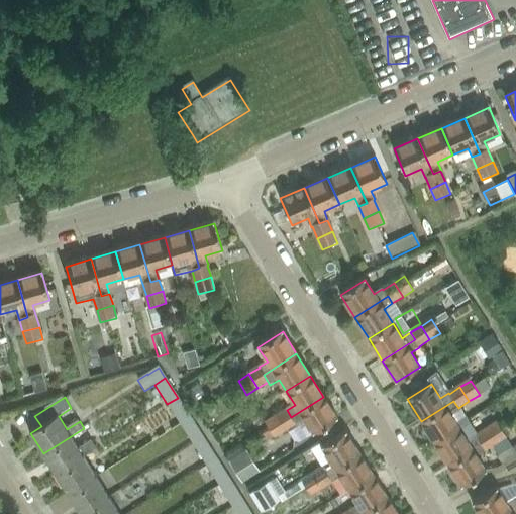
[(276,417),(285,431),(296,424),(296,425),(304,420),(313,434),(337,419),(323,397),(291,417),(287,410),(276,417)]
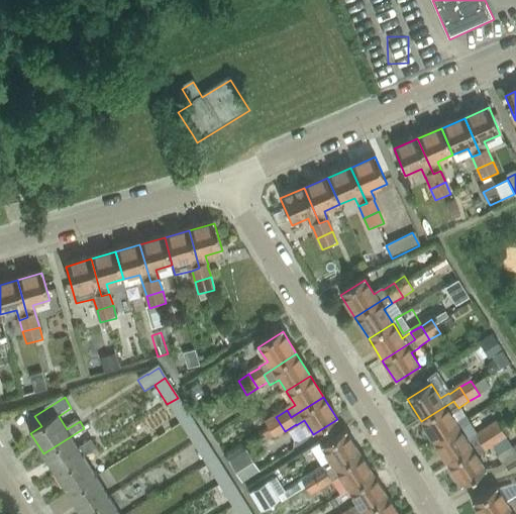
[(167,404),(181,425),(192,418),(178,398),(167,404)]
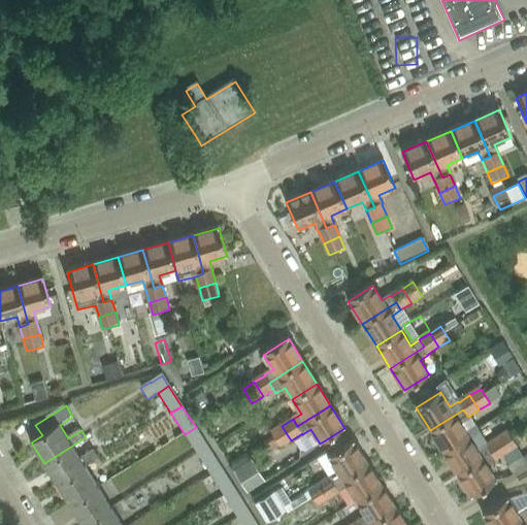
[(459,423),(468,417),(463,409),(430,430),(443,453),(468,437),(459,423)]
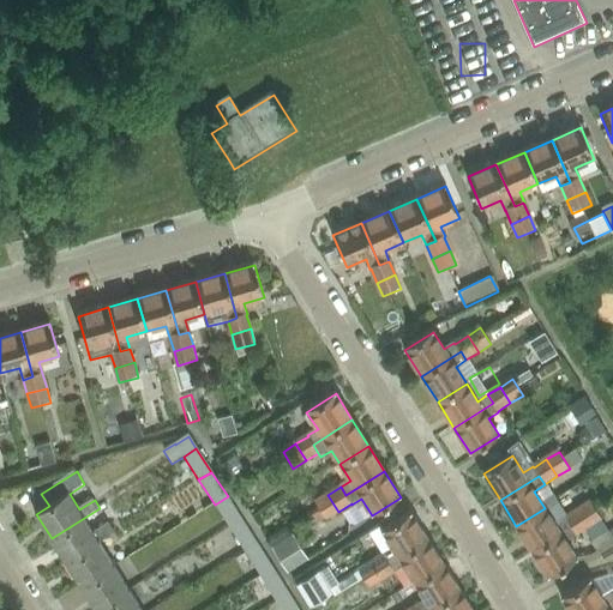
[(326,520),(338,512),(328,495),(316,503),(326,520)]
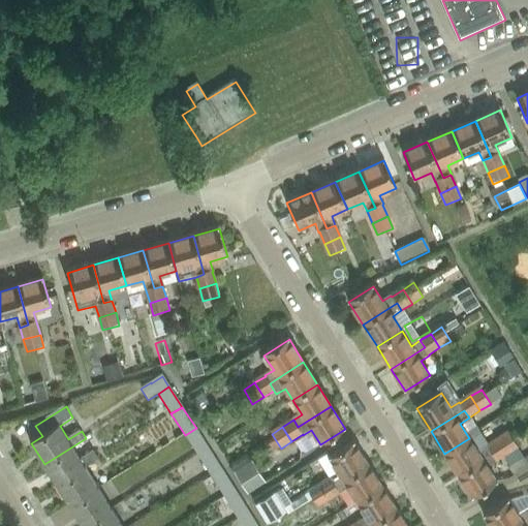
[(198,456),(210,449),(196,428),(185,435),(198,456)]
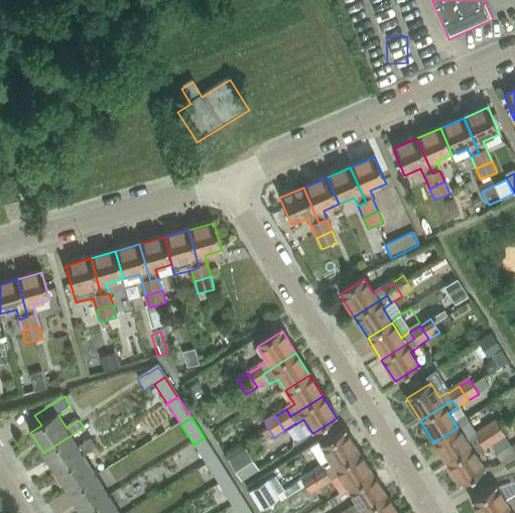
[(505,437),(502,431),(496,422),(486,429),(495,443),(505,437)]
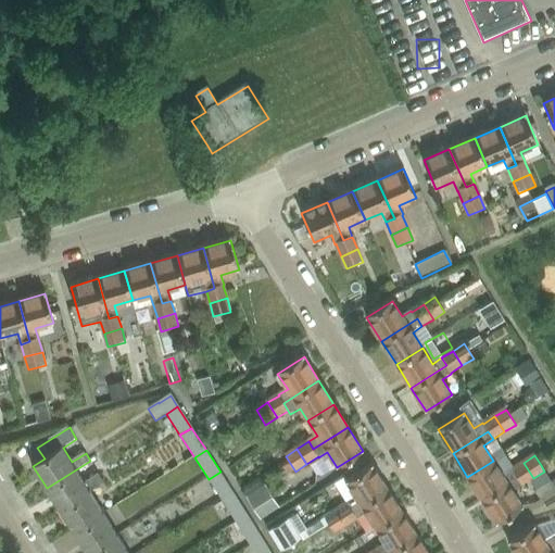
[(104,484),(99,475),(108,470),(98,456),(90,461),(47,488),(61,511),(90,492),(90,493),(104,484)]
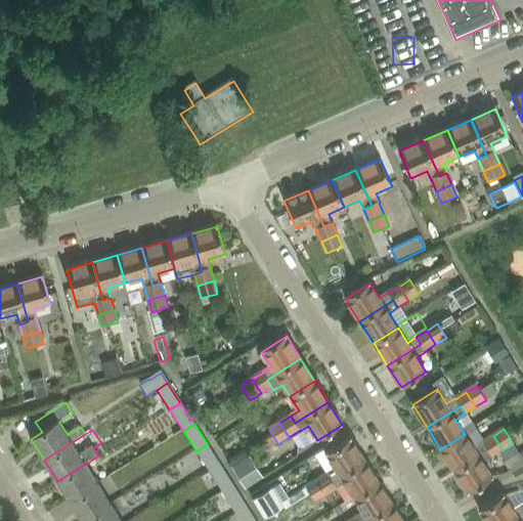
[(465,434),(440,449),(454,471),(487,450),(483,442),(474,448),(465,434)]
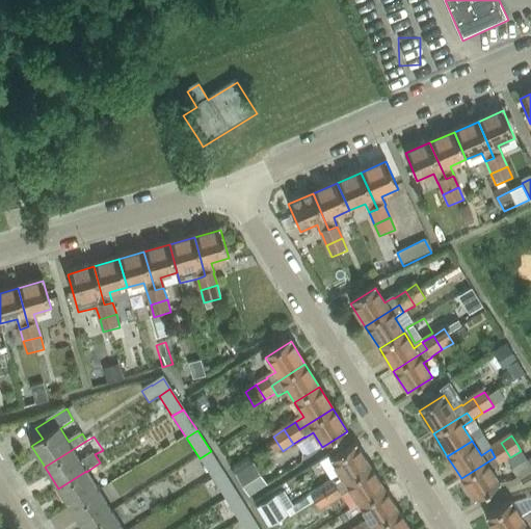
[(490,470),(510,457),(501,443),(490,449),(495,457),(461,478),(476,501),(501,485),(490,470)]
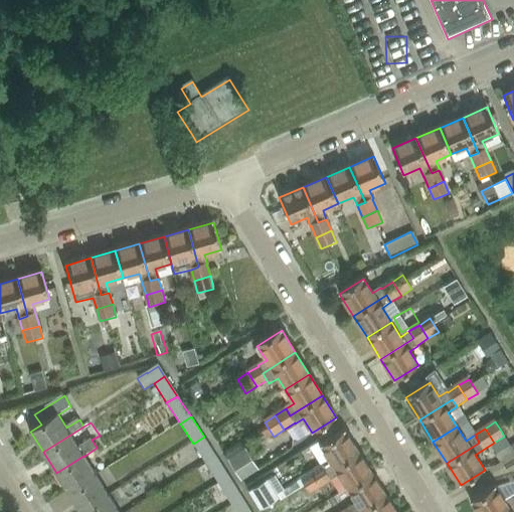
[(326,474),(359,453),(345,431),(321,447),(330,461),(322,467),(311,474),(320,488),(331,481),(326,474)]
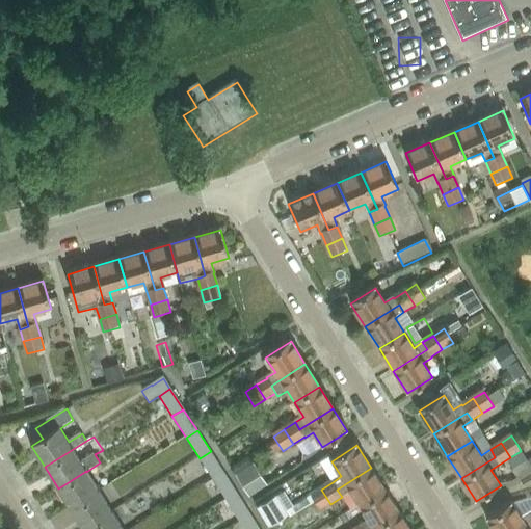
[(213,479),(224,472),(211,451),(200,458),(213,479)]
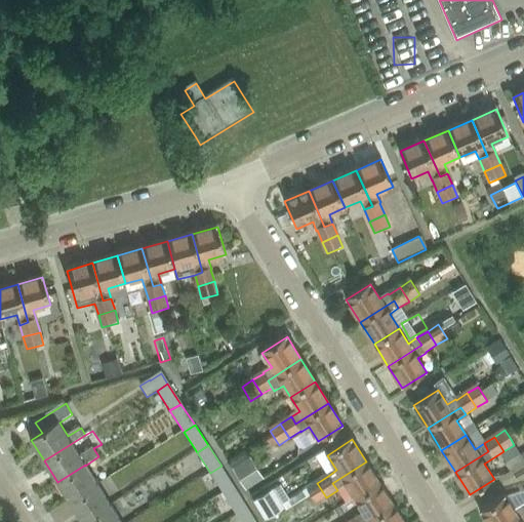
[(249,456),(234,467),(231,468),(246,491),(265,480),(249,456)]
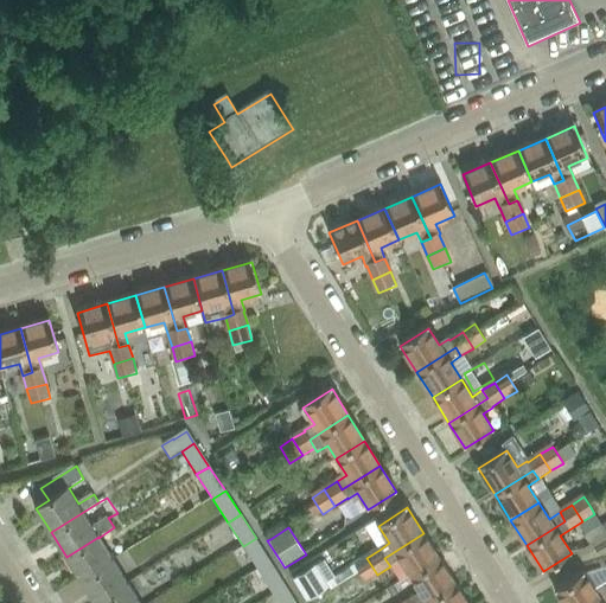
[(410,577),(439,559),(423,533),(384,558),(390,566),(400,560),(410,577)]
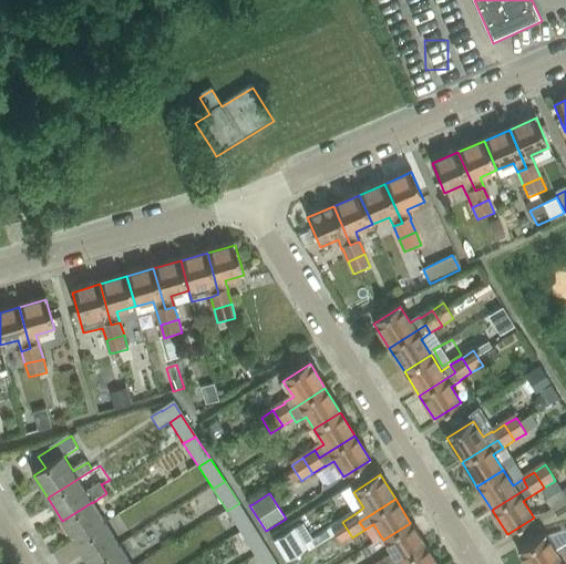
[(106,524),(92,503),(92,502),(62,521),(76,543),(106,524)]
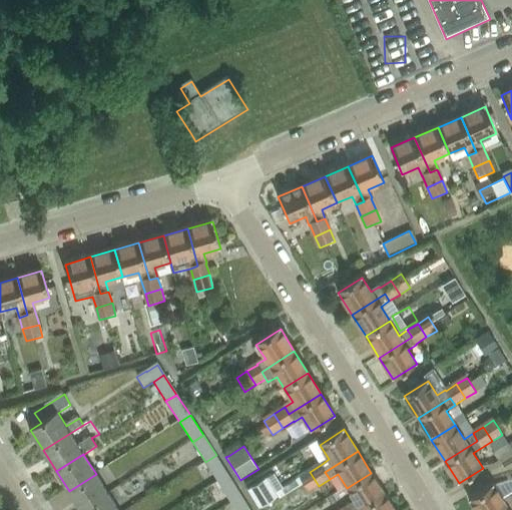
[(218,482),(229,475),(216,455),(205,462),(218,482)]
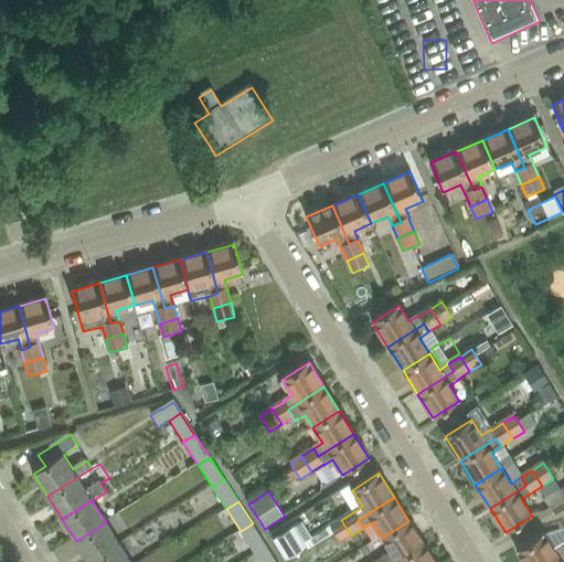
[(563,516),(547,523),(552,534),(563,529),(563,516)]
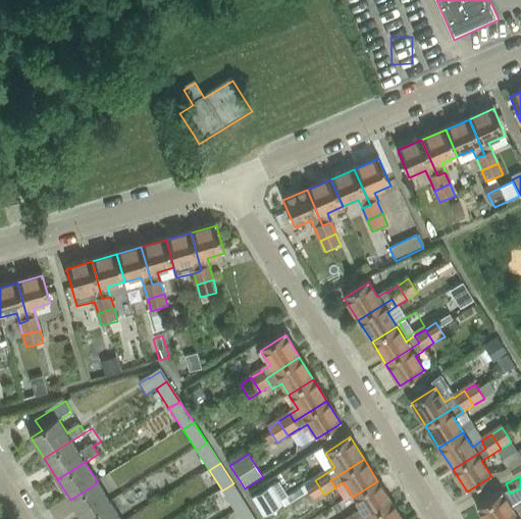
[(314,501),(324,495),(315,480),(305,486),(314,501)]
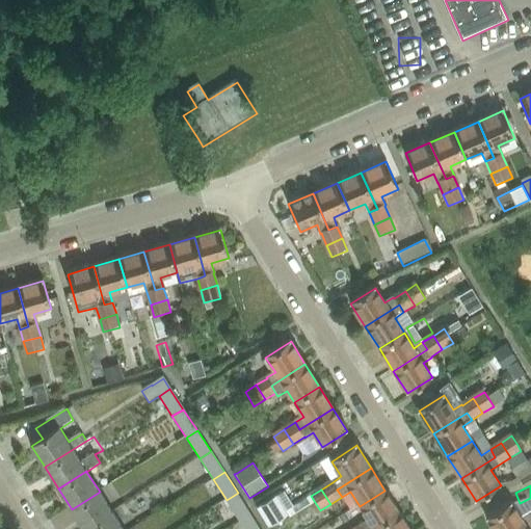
[(373,528),(399,512),(385,491),(360,506),(369,521),(361,526),(361,527),(359,528),(373,528)]
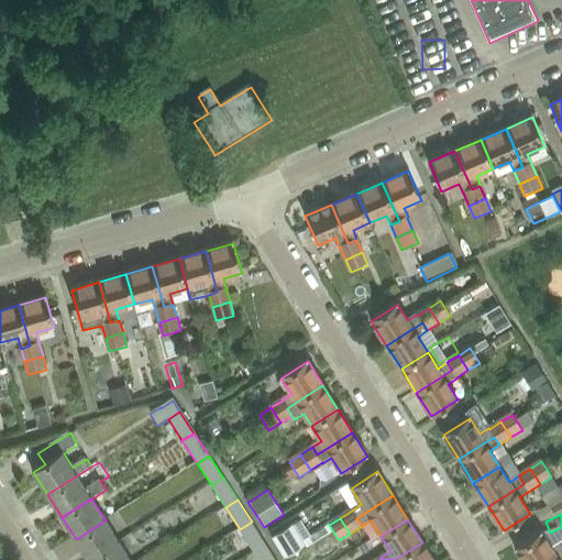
[(92,559),(119,544),(106,520),(76,539),(88,559),(92,559)]
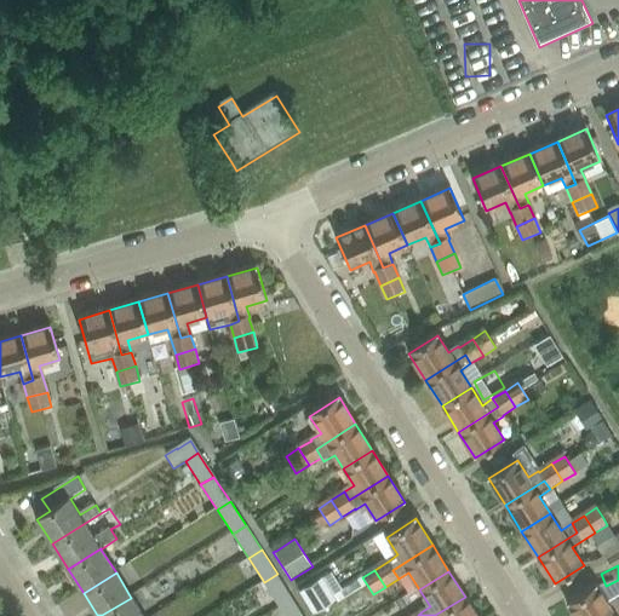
[(321,580),(303,591),(316,612),(336,602),(321,580)]
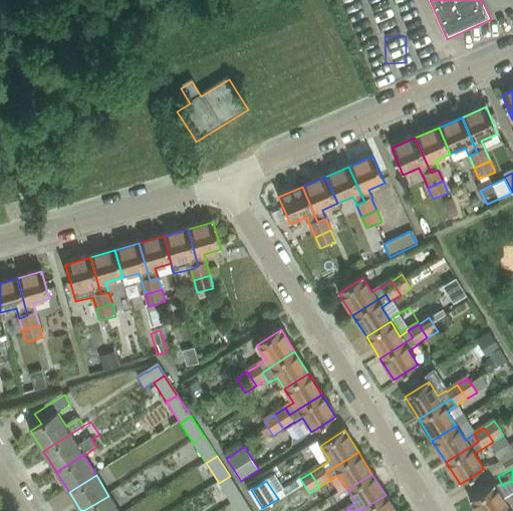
[(512,496),(512,495),(503,500),(494,485),(470,501),(476,510),(503,510),(512,505),(512,496)]
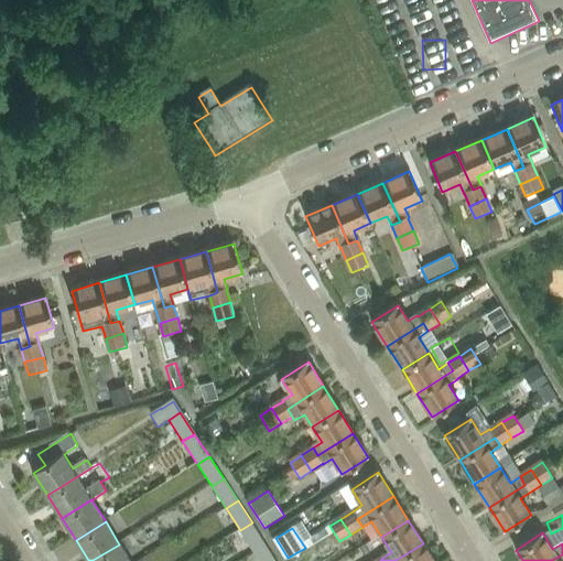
[(433,560),(423,543),(396,560),(433,560)]
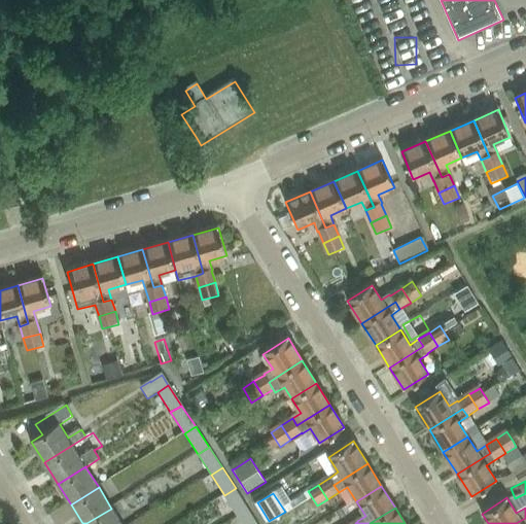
[(120,523),(111,509),(86,523),(120,523)]
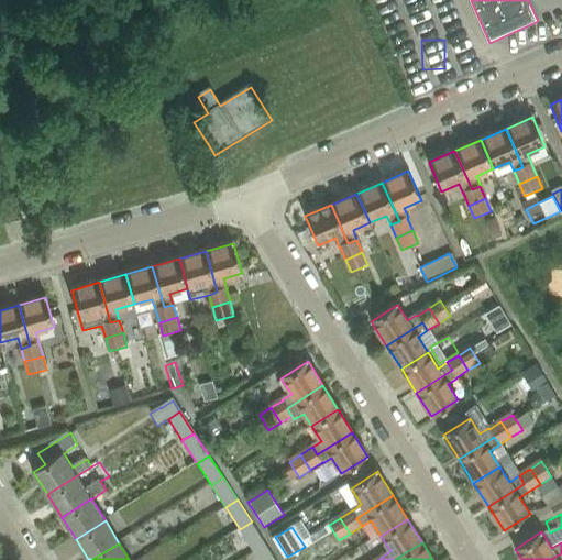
[(276,559),(265,544),(254,550),(260,559),(276,559)]
